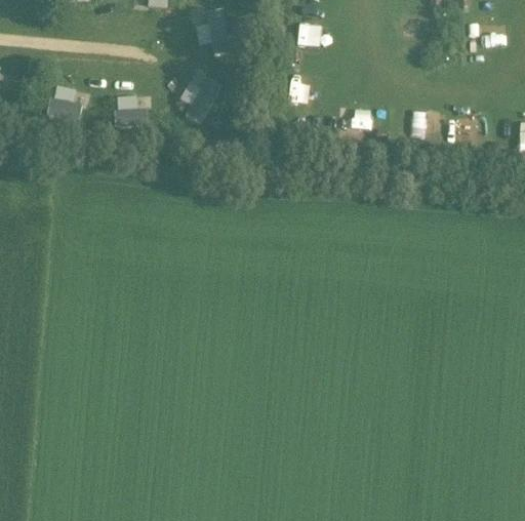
[(214,52),(228,51),(226,8),(208,9),(209,25),(198,25),(199,44),(213,43),(214,52)]
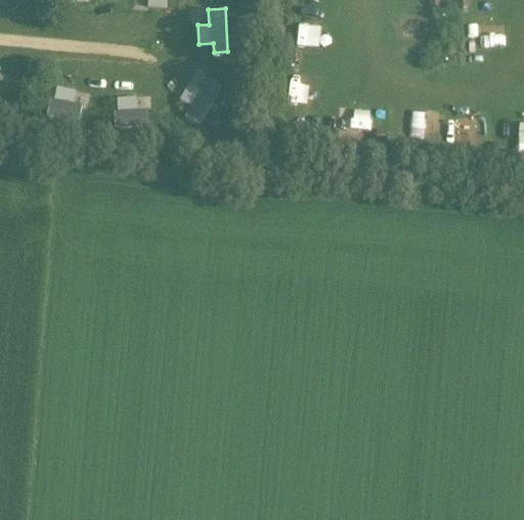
[(187,81),(182,99),(191,102),(186,117),(206,124),(219,83),(206,78),(203,86),(187,81)]
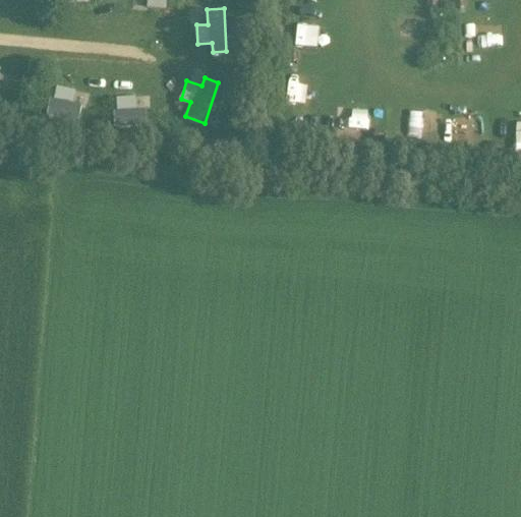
[(73,101),(75,89),(56,84),(49,113),(78,119),(82,103),(73,101)]
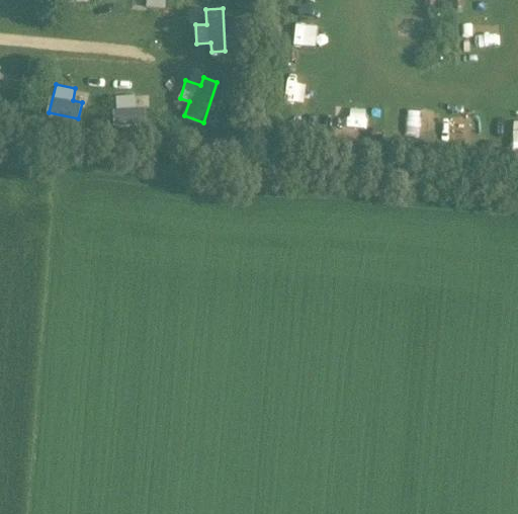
[(147,121),(147,107),(137,108),(136,94),(114,94),(116,122),(147,121)]
